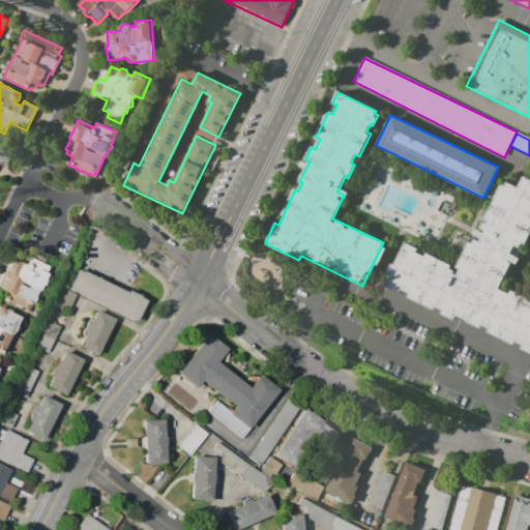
[(524,175),(529,178),(529,236),(526,245),(523,244),(521,247),(514,244),(510,253),(520,258),(517,264),(511,261),(500,284),(498,289),(510,295),(512,290),(529,298),(529,351),(522,348),(523,346),(514,342),(513,344),(487,331),(489,328),(480,324),(479,328),(455,317),(455,318),(442,313),(444,310),(435,305),(434,308),(409,296),(410,293),(401,289),(400,292),(385,286),(388,280),(385,277),(392,264),(394,265),(405,242),(417,248),(416,252),(425,256),(427,253),(452,265),(450,268),(455,270),(453,273),(457,274),(460,268),(455,266),(468,242),(472,244),(474,239),(479,241),(484,230),(480,228),(482,222),(487,224),(489,219),(484,217),(501,185),(504,186),(506,182),(517,187),(524,175)]
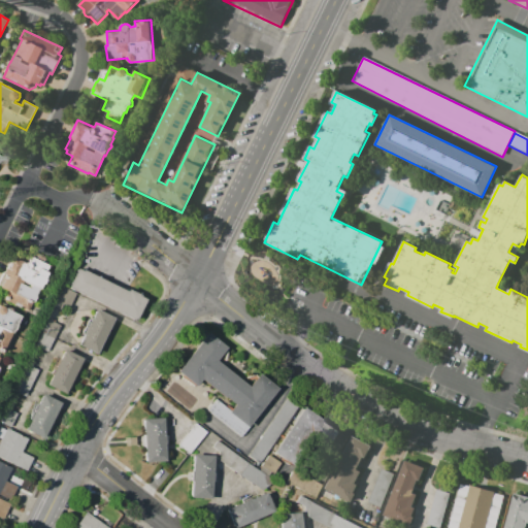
[(4,299),(8,291),(0,288),(3,281),(1,279),(5,273),(4,272),(11,256),(23,261),(29,249),(53,260),(28,311),(4,299)]
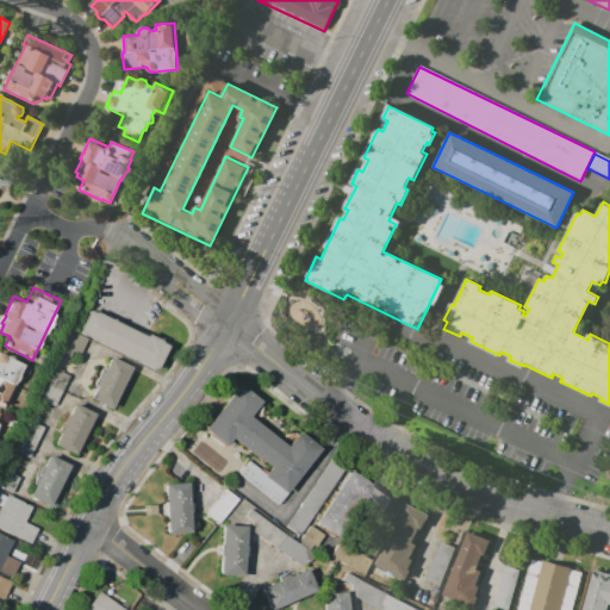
[(154,369),(78,332),(88,310),(94,313),(95,311),(137,331),(138,329),(161,340),(160,342),(166,346),(154,369)]
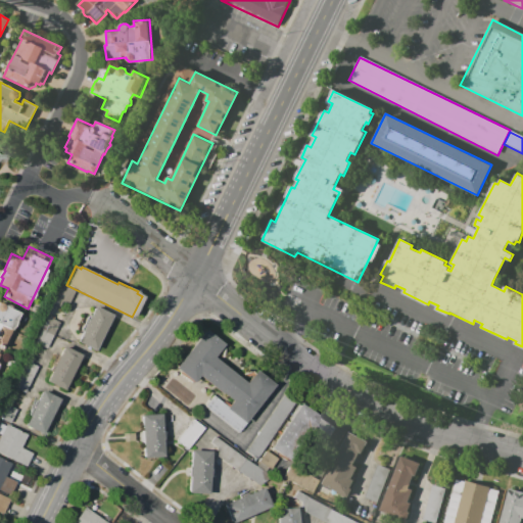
[(75,290),(67,304),(61,301),(59,305),(54,303),(63,285),(75,290)]
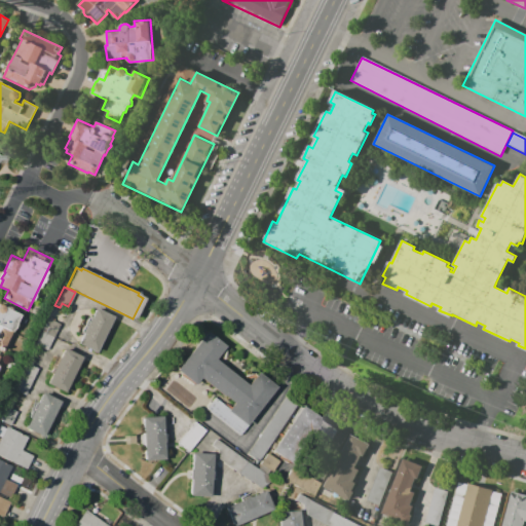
[(0,303),(21,313),(11,332),(15,333),(7,349),(4,347),(1,353),(0,352),(0,303)]
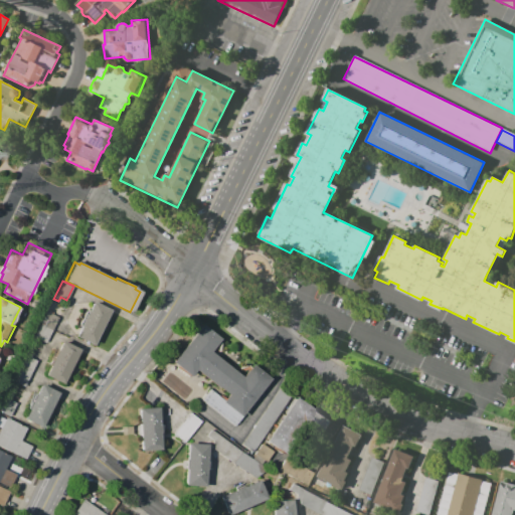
[(75,337),(93,301),(110,309),(93,346),(75,337)]
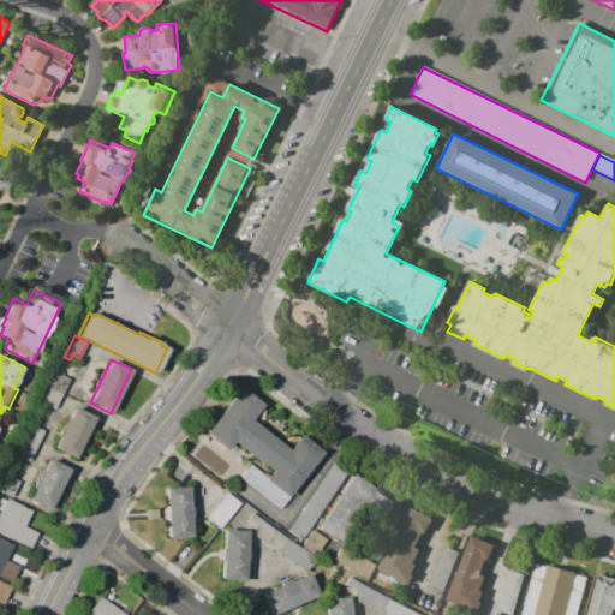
[(70,376),(54,410),(41,404),(58,370),(70,376)]
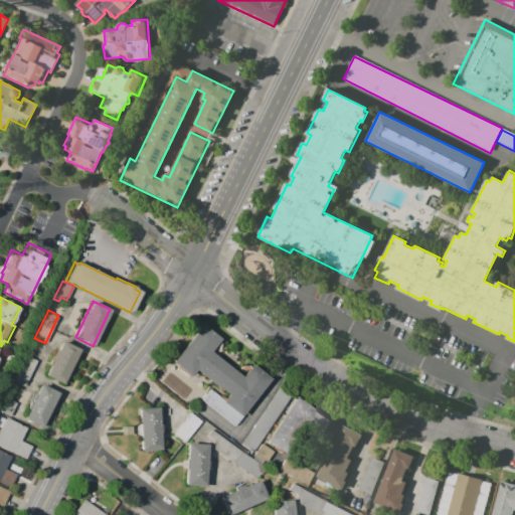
[(236,425),(203,400),(210,389),(224,400),(228,394),(196,370),(191,376),(173,362),(201,325),(220,339),(210,352),(242,376),(251,365),(270,378),(242,414),(243,415),(236,425)]
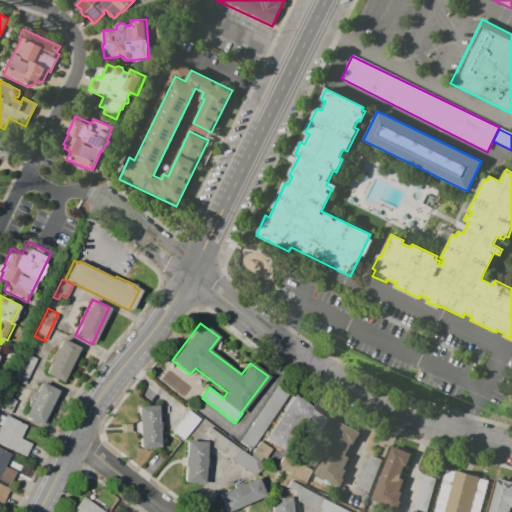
[(62,381),(46,373),(62,340),(79,347),(62,381)]
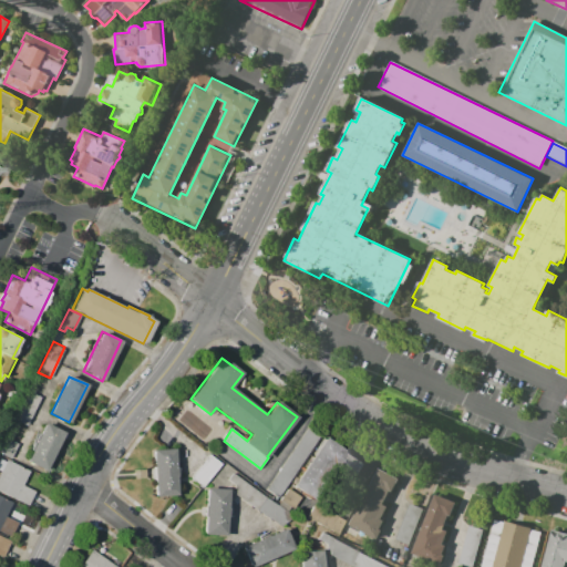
[(31,384),(44,391),(28,425),(14,419),(31,384)]
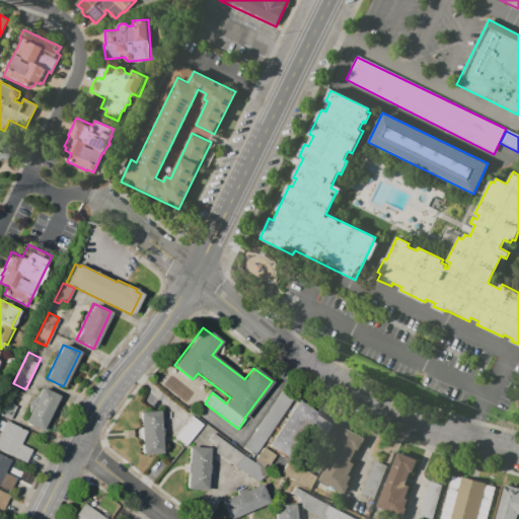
[(24,422),(41,386),(60,395),(43,431),(24,422)]
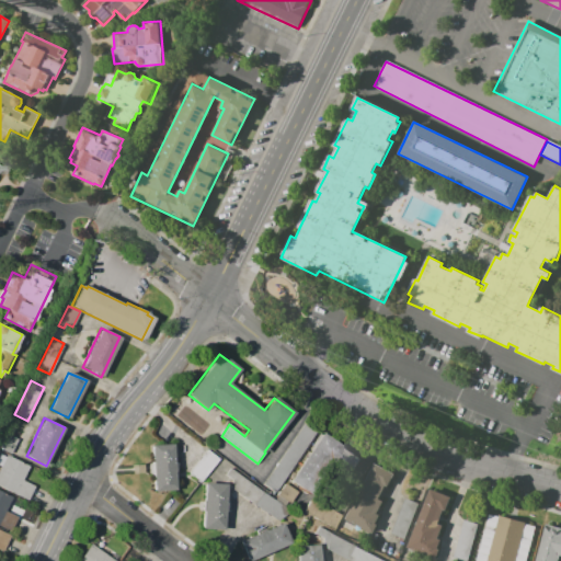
[(305,423),(317,431),(275,492),(264,484),(305,423)]
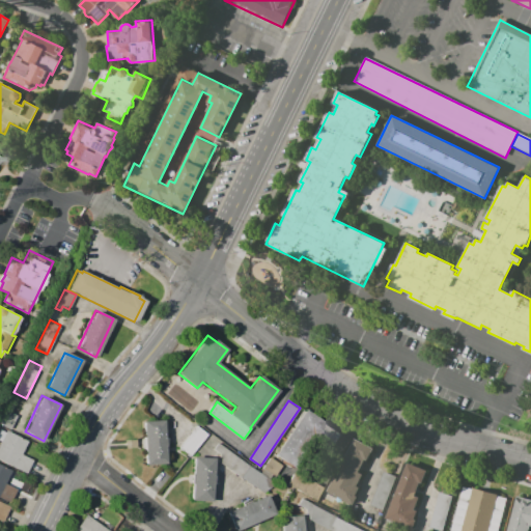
[(17,416),(10,430),(0,425),(0,419),(4,410),(17,416)]
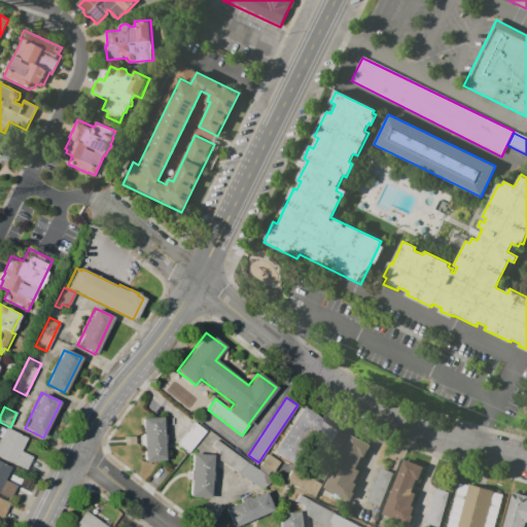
[(272,452),(302,407),(339,431),(324,452),(309,442),(293,465),(272,452)]
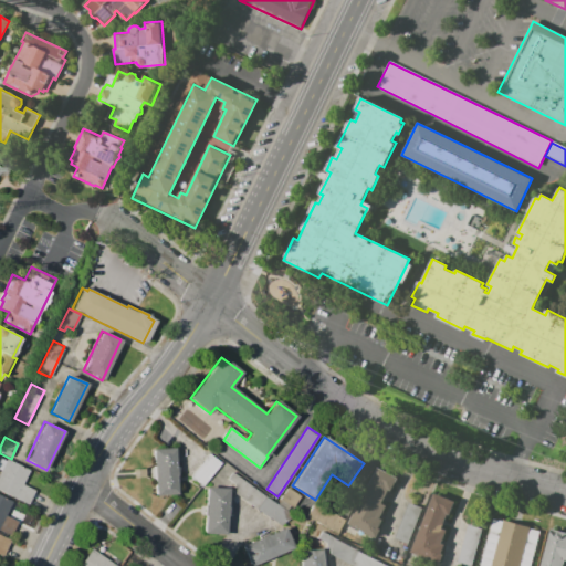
[(153,449),(175,448),(176,467),(179,467),(179,478),(176,478),(177,493),(156,494),(153,449)]
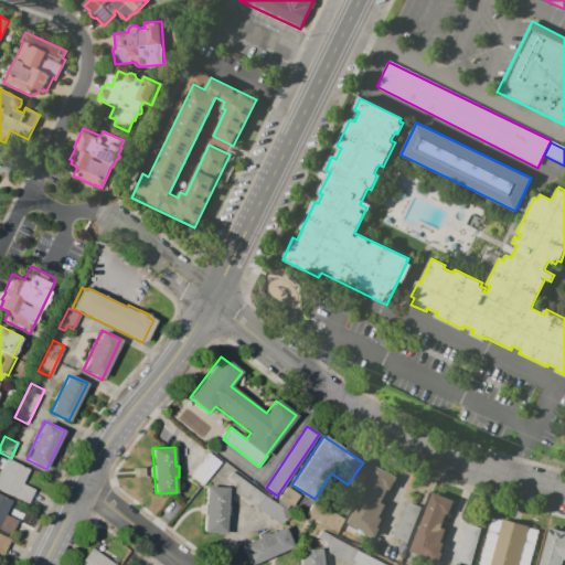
[(221,462),(203,484),(192,475),(210,452),(221,462)]
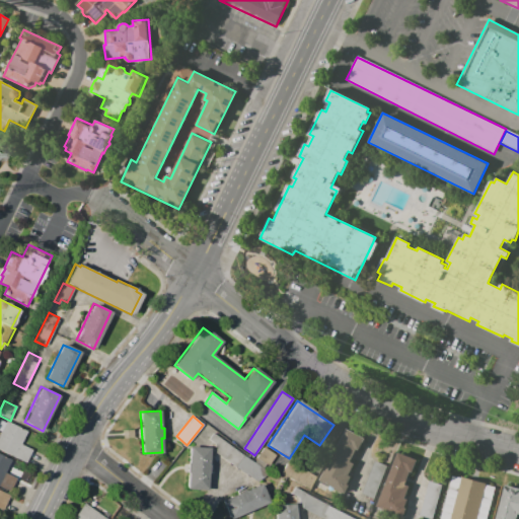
[(0,449),(0,420),(4,423),(5,421),(26,431),(20,444),(32,449),(26,462),(0,449)]
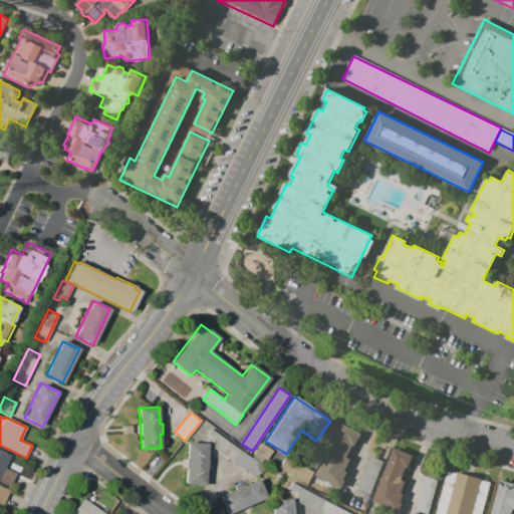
[(317,475),(343,424),(361,433),(355,445),(352,444),(346,456),(351,459),(345,470),(350,473),(342,488),(317,475)]
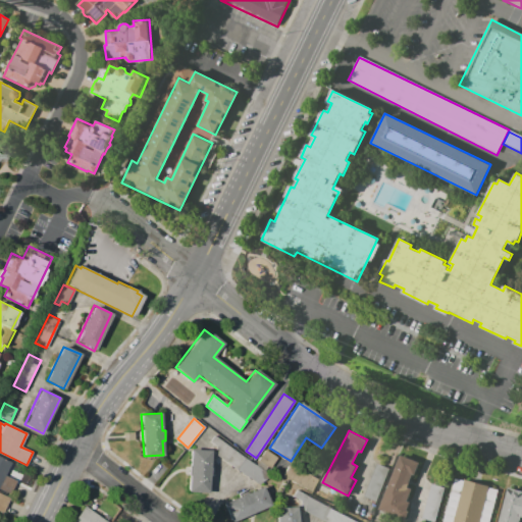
[(135,439),(124,440),(123,432),(134,432),(135,439)]
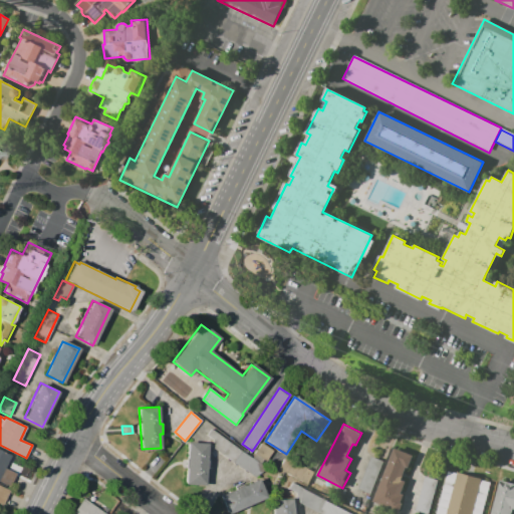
[(211,429),(213,429),(242,451),(264,466),(256,477),(233,462),(212,446),(214,439),(208,435),(211,429)]
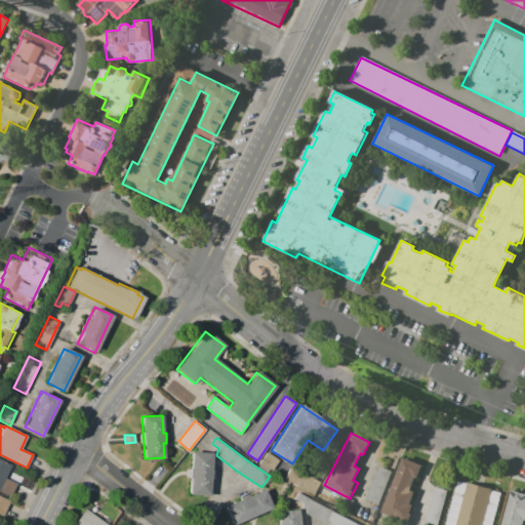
[(192,451),(212,452),(209,495),(189,494),(192,451)]
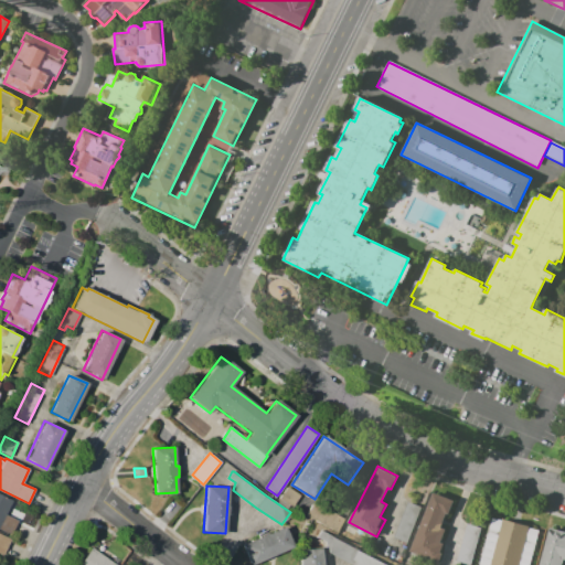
[(408,551),(433,492),(454,501),(448,514),(446,513),(440,528),(447,530),(441,542),(445,543),(441,553),(444,554),(440,563),(408,551)]
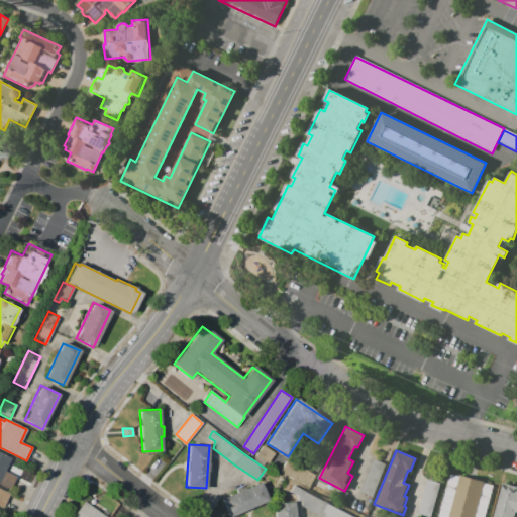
[(0,484),(0,451),(11,457),(5,471),(17,477),(10,489),(0,484)]
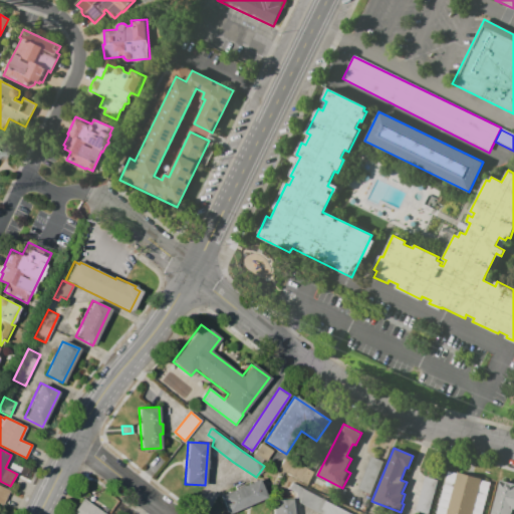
[(357,489),(371,455),(382,460),(369,493),(357,489)]
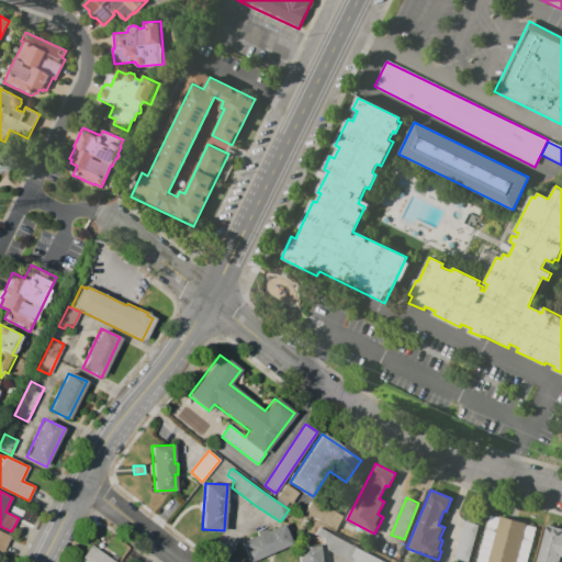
[(344,516),(336,531),(304,514),(313,499),(344,516)]
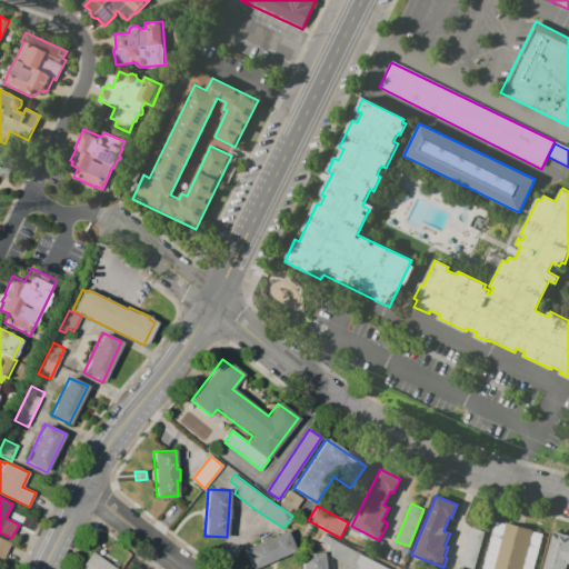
[(481,568),(496,520),(505,523),(506,521),(533,530),(533,531),(543,533),(532,568),(481,568)]
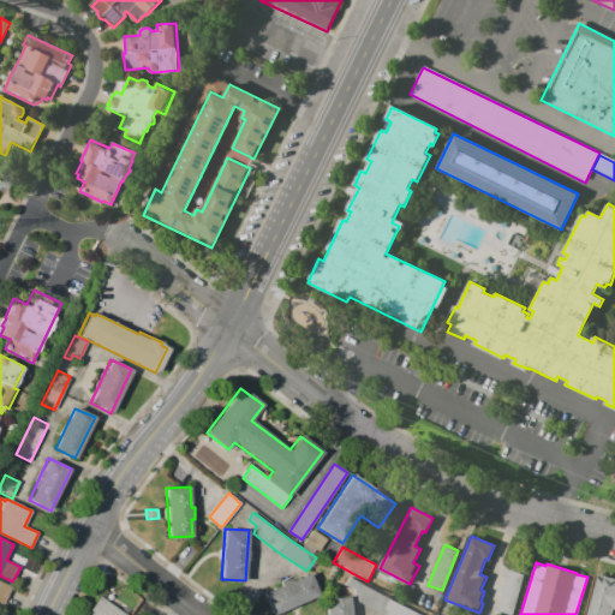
[(514,614),(496,610),(508,569),(525,574),(514,614)]
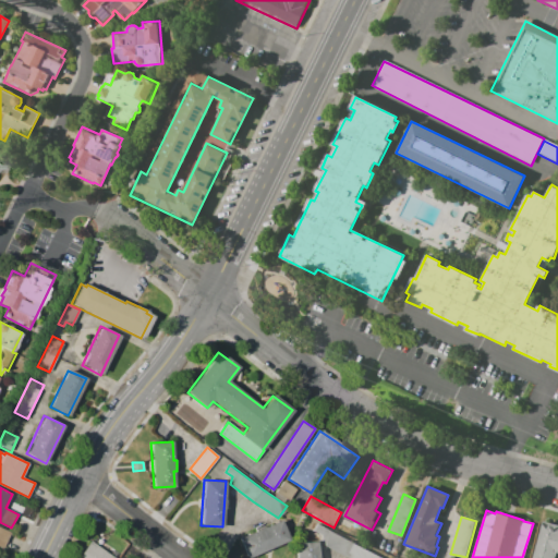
[(247,557),(239,537),(280,520),(289,541),(247,557)]
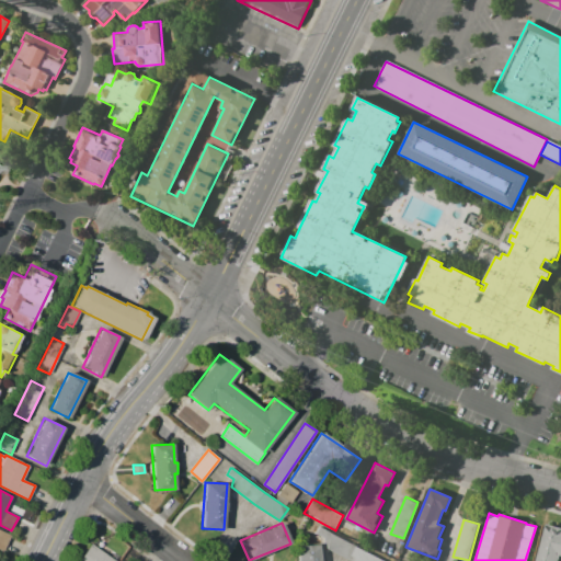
[(535,560),(547,524),(560,527),(560,554),(559,560),(535,560)]
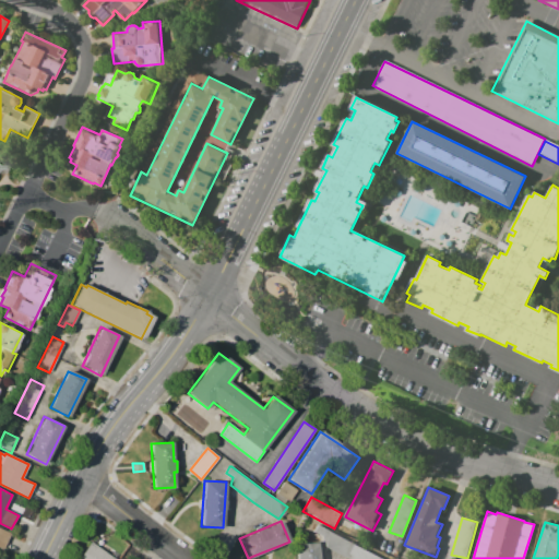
[(317,524),(384,558),(348,558),(322,545),(322,536),(313,532),(317,524)]
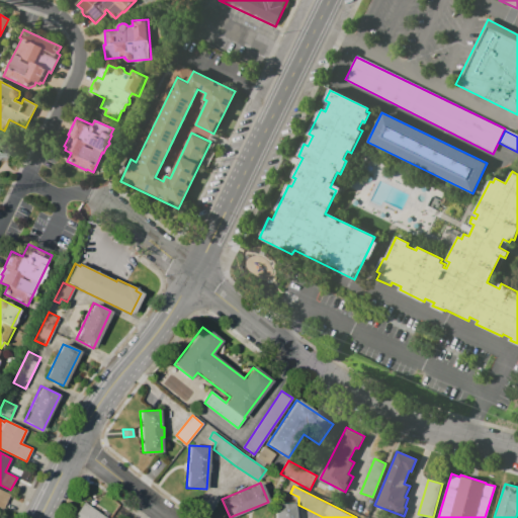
[(0,490),(10,495),(0,515),(0,490)]
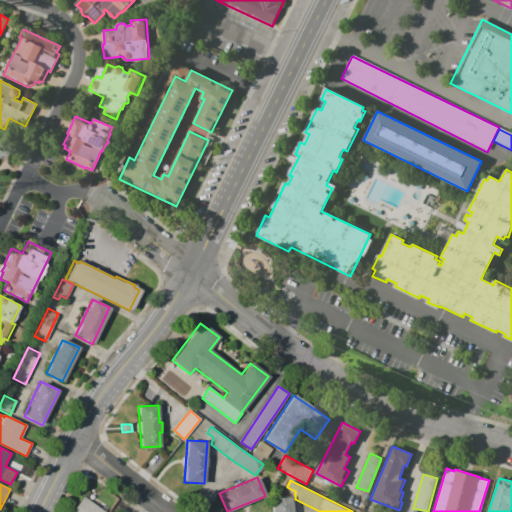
[(105,511),(72,511),(83,496),(105,511)]
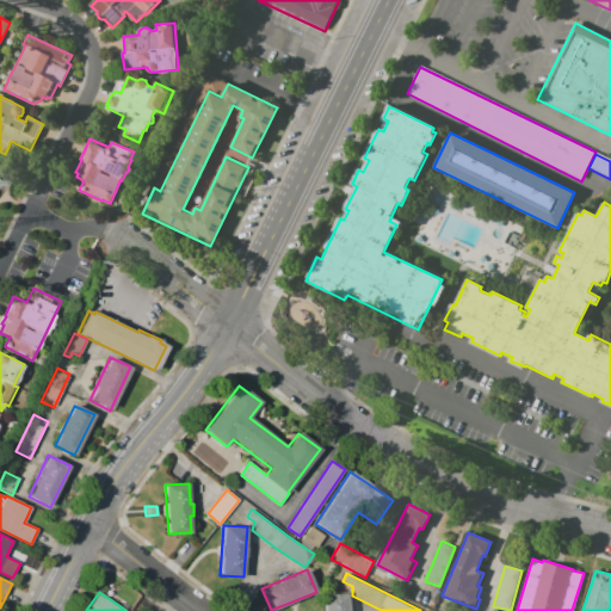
[(325,610),(323,594),(347,592),(349,610),(325,610)]
